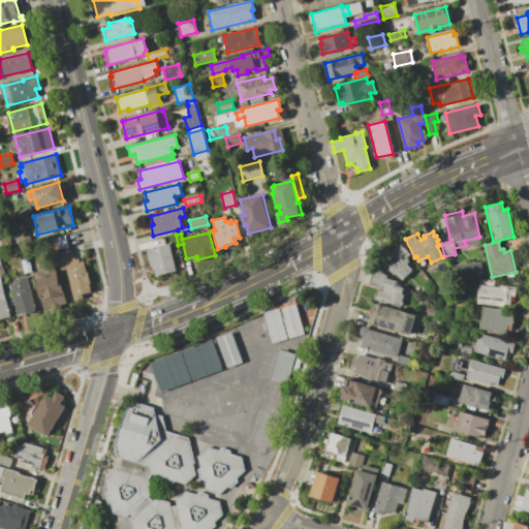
[(169,244),(176,271),(157,276),(154,267),(151,268),(146,250),(169,244)]
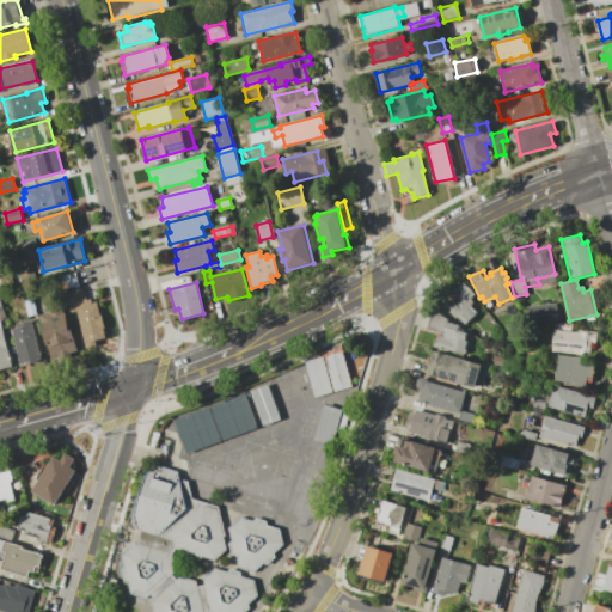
[(456,318),(445,306),(452,299),(453,301),(458,298),(453,292),(463,283),(472,294),(469,299),(472,303),(470,305),(477,312),(473,314),(475,317),(471,320),(469,319),(465,323),(458,316),(456,318)]
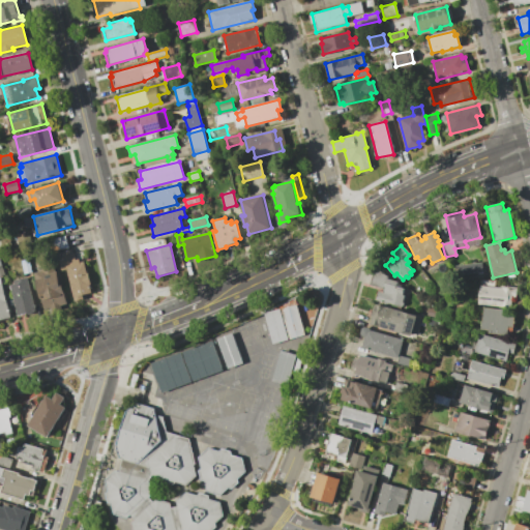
[(88,273),(91,285),(89,286),(91,293),(83,295),(84,299),(75,301),(66,269),(62,270),(57,253),(72,249),(75,260),(79,259),(80,263),(84,262),(86,273),(88,273)]
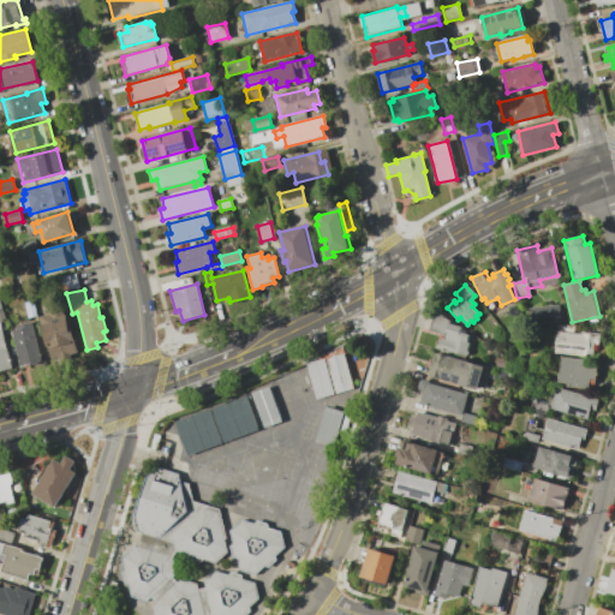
[(29,318),(25,303),(34,300),(37,316),(29,318)]
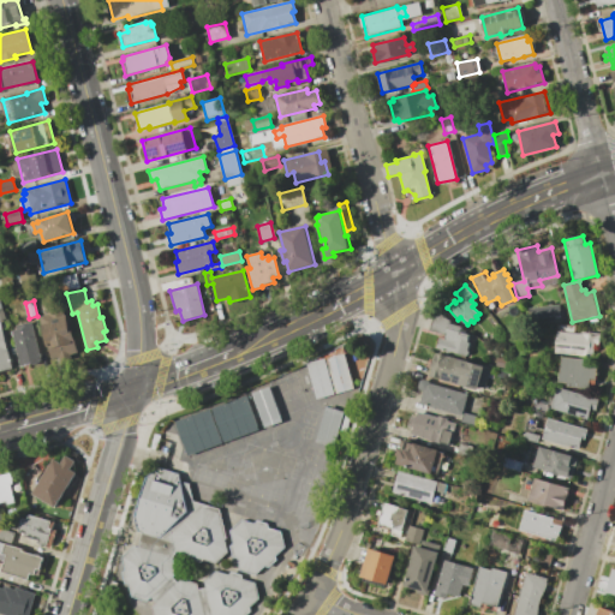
[(70,332),(72,330),(78,353),(52,359),(48,346),(47,346),(40,316),(48,314),(47,309),(61,305),(65,316),(66,315),(70,332)]
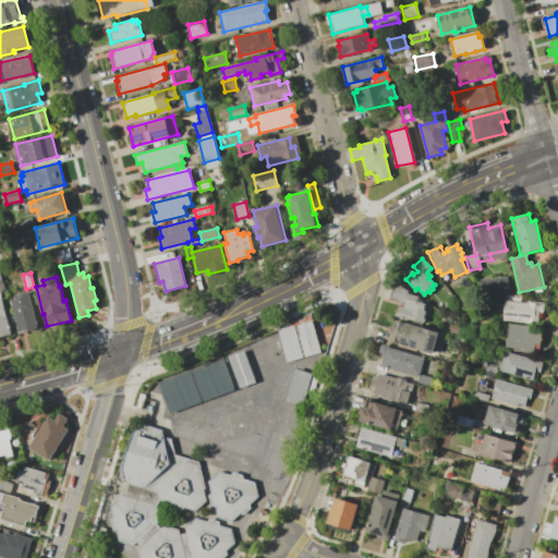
[(480,280),(507,277),(508,287),(481,289),(480,280)]
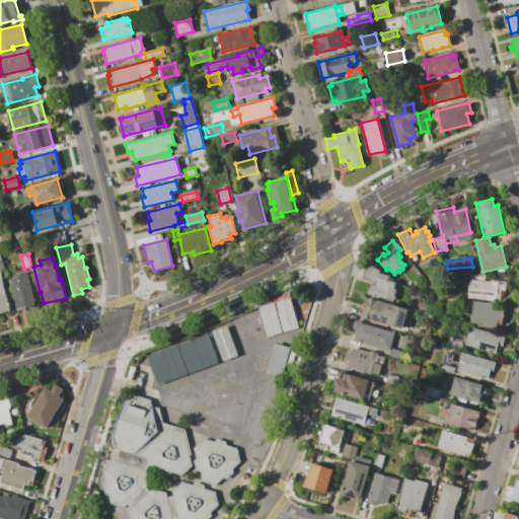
[(370,285),(373,287),(375,282),(363,279),(368,264),(380,271),(379,273),(388,276),(387,280),(396,282),(395,288),(396,288),(394,297),(392,296),(391,300),(367,293),(370,285)]
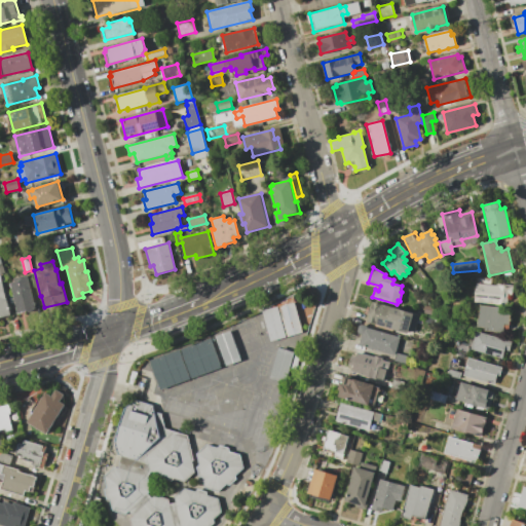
[(0,275),(10,314),(0,316),(0,275)]
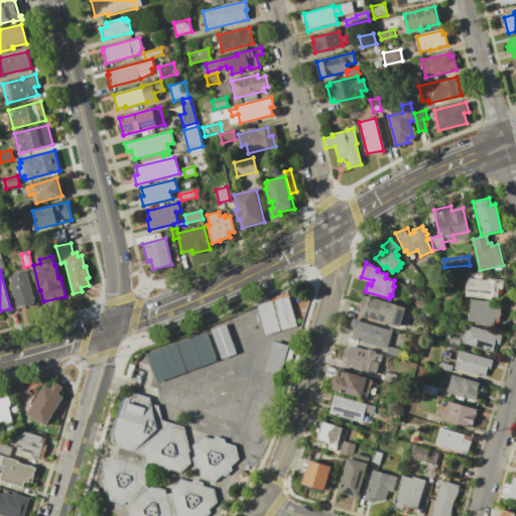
[(14,276),(13,273),(26,270),(34,302),(17,307),(10,277),(14,276)]
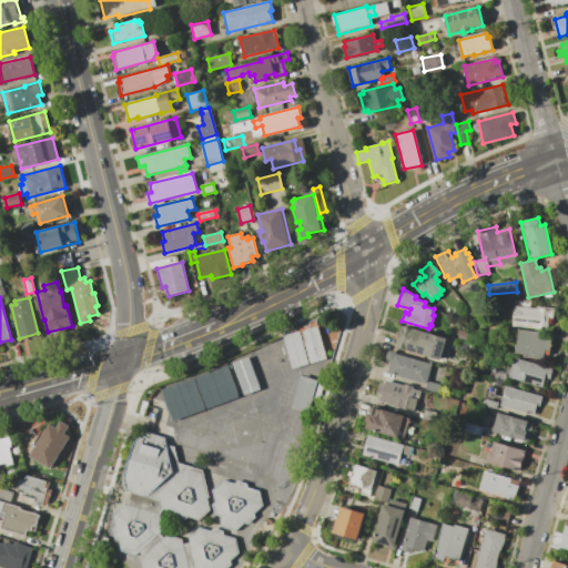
[(553,317),(547,316),(546,330),(513,326),(515,306),(517,306),(517,300),(531,301),(530,308),(537,308),(537,307),(554,310),(553,317)]
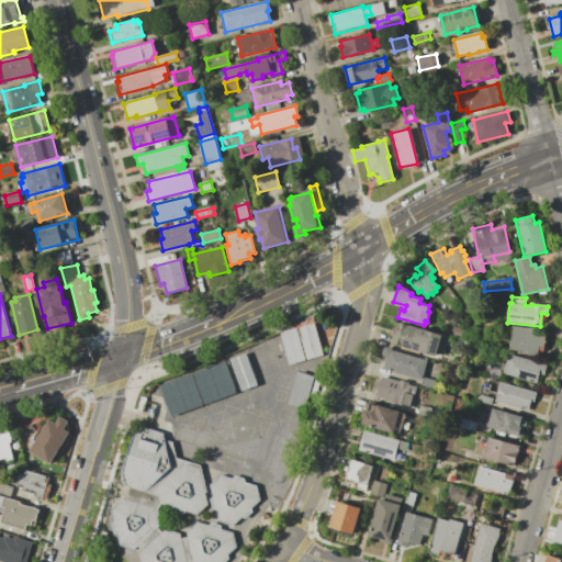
[(441,335),(435,357),(392,344),(398,323),(441,335)]
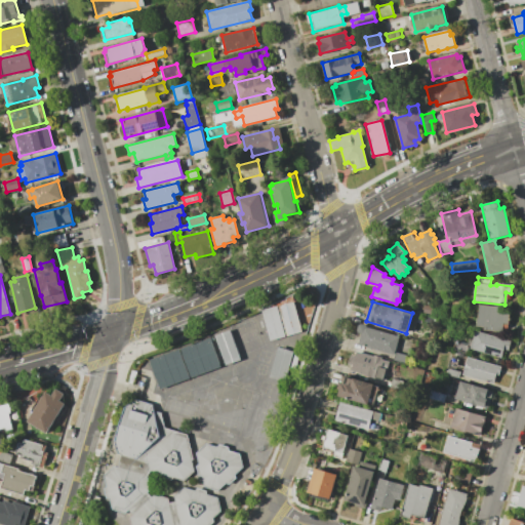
[(149,361),(289,303),(299,327),(158,386),(149,361)]
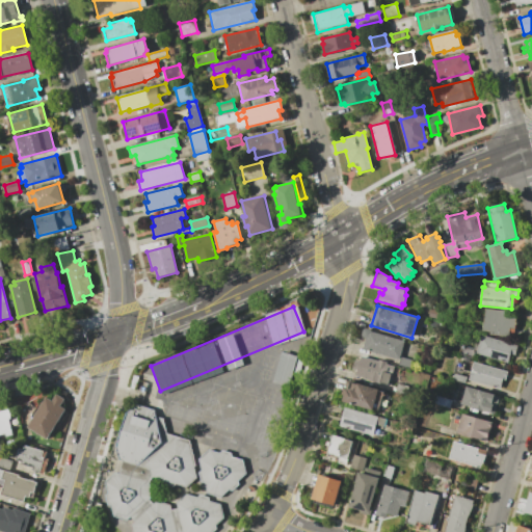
[(428,317),(430,309),(441,312),(437,320),(428,317)]
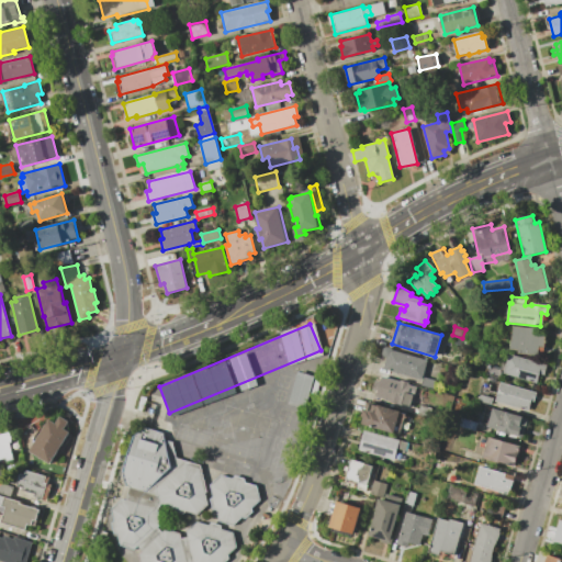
[(518,350),(510,349),(513,327),(532,328),(532,335),(544,337),(543,347),(538,346),(537,356),(518,353),(518,350)]
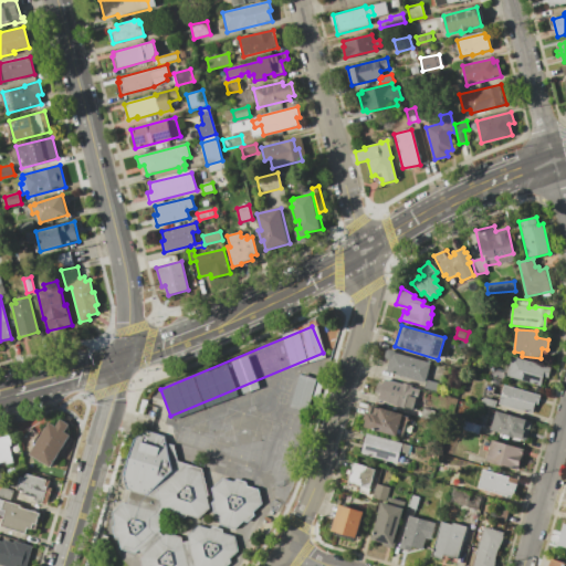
[(390,359),(385,357),(387,350),(392,352),(429,363),(423,383),(386,371),(390,359)]
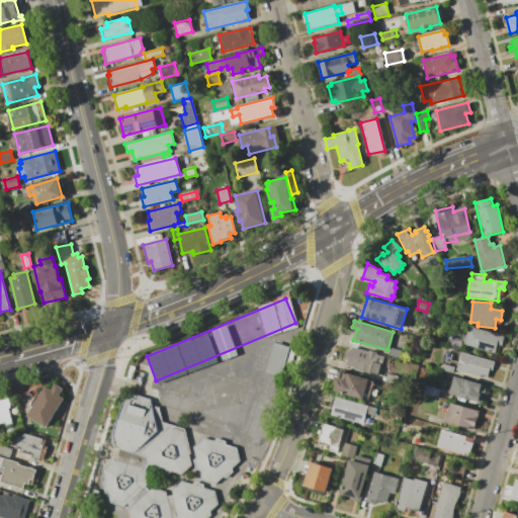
[(504,337),(502,346),(497,345),(495,353),(463,344),(468,327),(504,337)]
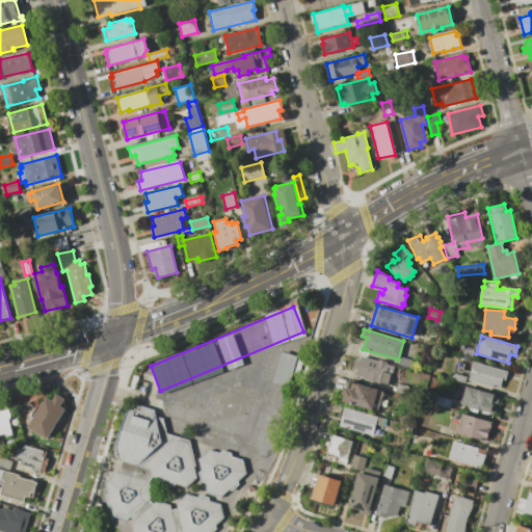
[(472,358),(459,354),(461,346),(475,349),(472,358)]
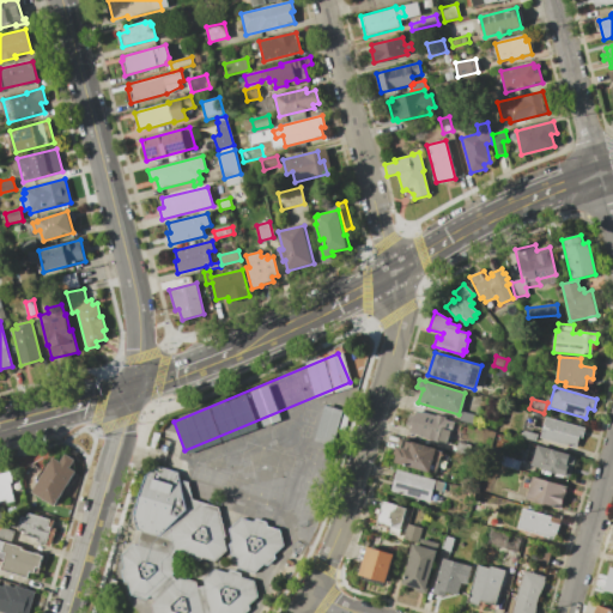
[(315,441),(334,443),(340,408),(321,406),(315,441)]
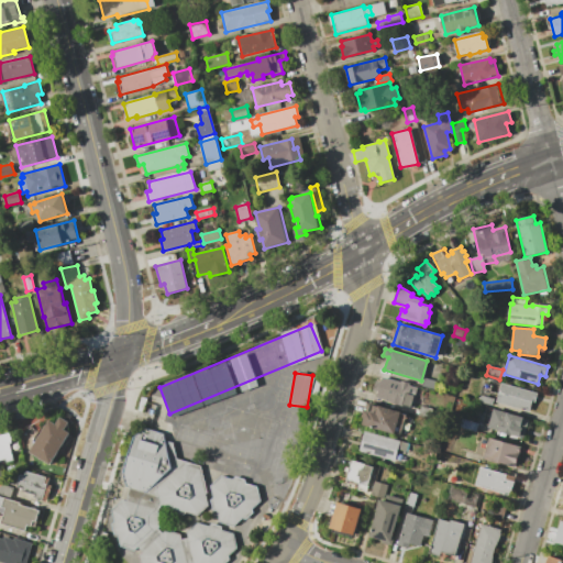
[(381,383),(383,377),(399,383),(399,381),(409,384),(406,394),(414,396),(409,407),(376,397),(378,393),(373,390),(375,382),(381,383)]
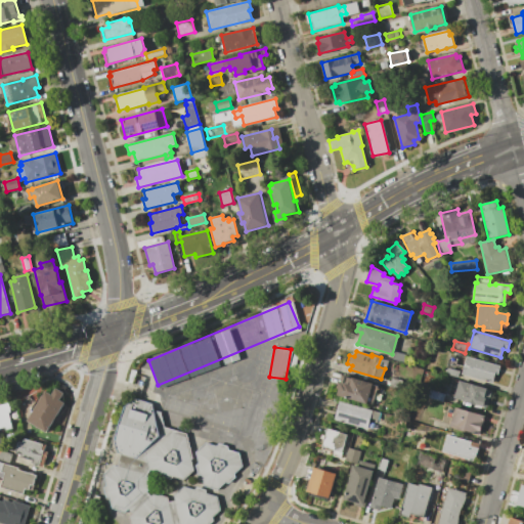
[(405,355),(403,364),(392,361),(394,351),(405,355)]
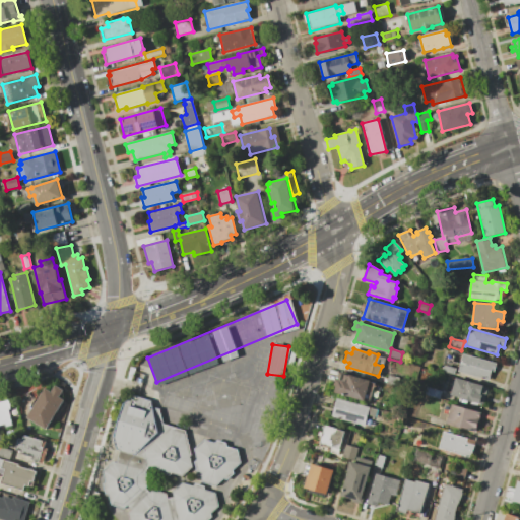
[(489,380),(458,372),(463,353),(497,364),(495,373),(492,372),(489,380)]
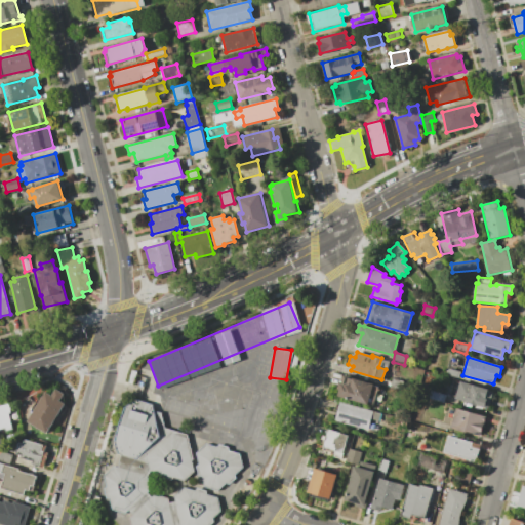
[(460,372),(458,379),(445,375),(447,368),(460,372)]
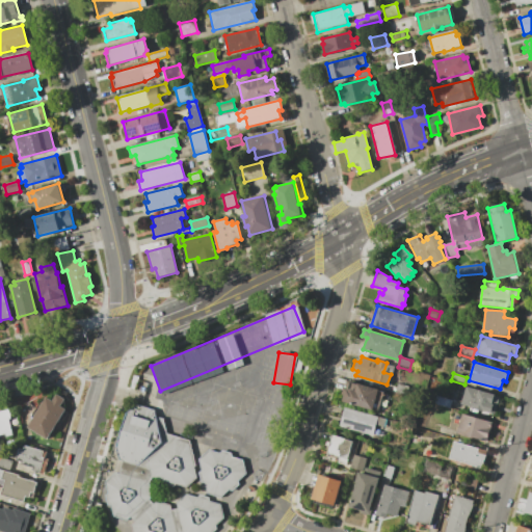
[(372,410),(342,401),(344,395),(342,394),(344,387),(346,387),(348,382),(357,386),(358,383),(378,390),(378,391),(383,393),(378,410),(373,408),(372,410)]
